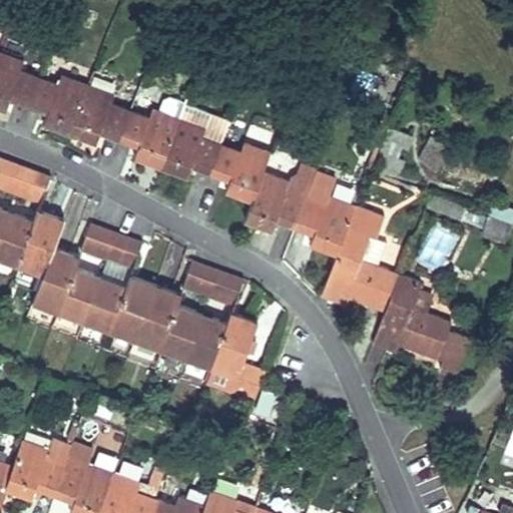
[(154,0),(153,3),(172,11),(176,0),(154,0)]
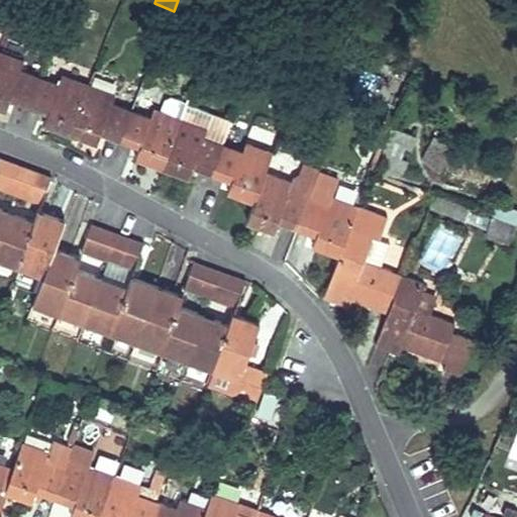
[(17,100),(29,105),(39,77),(20,70),(23,61),(0,52),(0,107),(6,110),(11,98),(17,100)]
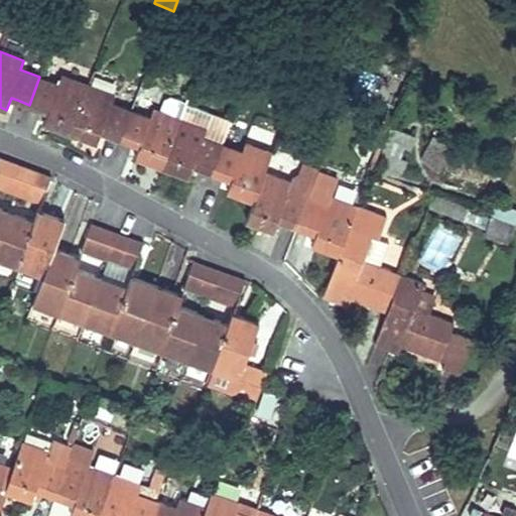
[(44,124),(71,133),(89,85),(62,75),(58,84),(39,77),(29,105),(42,110),(48,112),(44,124)]
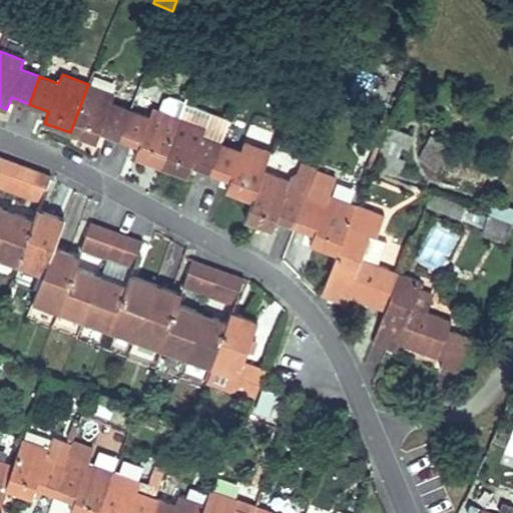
[(107,133),(120,138),(130,109),(111,102),(114,94),(88,84),(70,132),(96,142),(100,130),(107,133)]
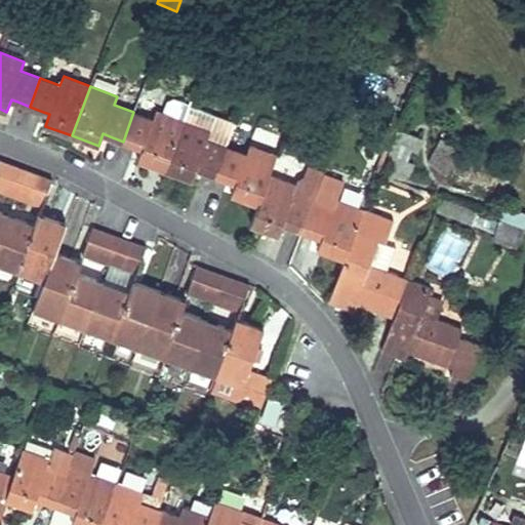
[(203,171),(215,175),(227,147),(225,146),(235,123),(190,106),(185,120),(165,170),(192,179),(197,168),(203,171)]
